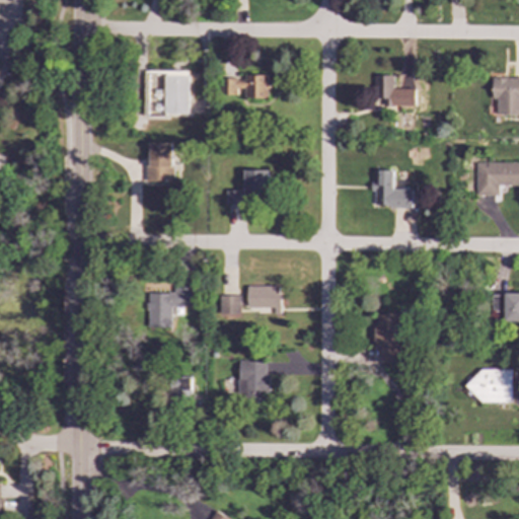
[(188,71),(145,71),(144,116),(187,117),(188,71)]
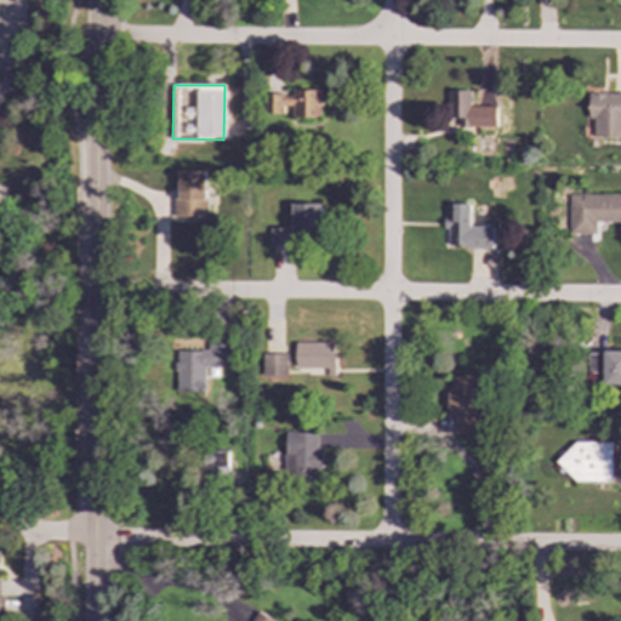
[(294,118),(322,118),(322,90),(291,91),(291,93),(263,95),(265,114),(284,114),(284,106),(294,106),(294,118)]
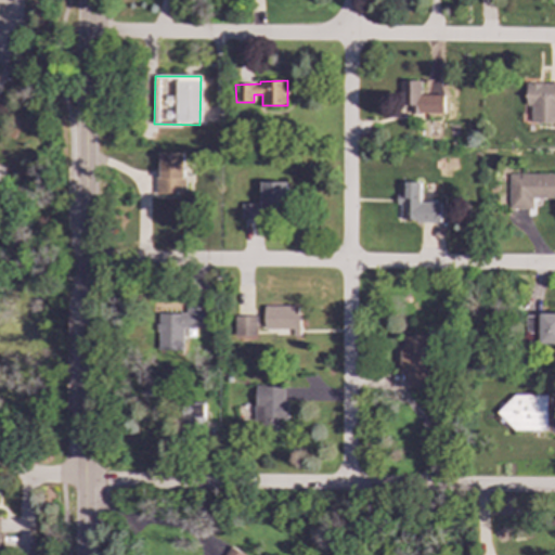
[(421,81),(402,81),(402,115),(422,115),(421,81)]
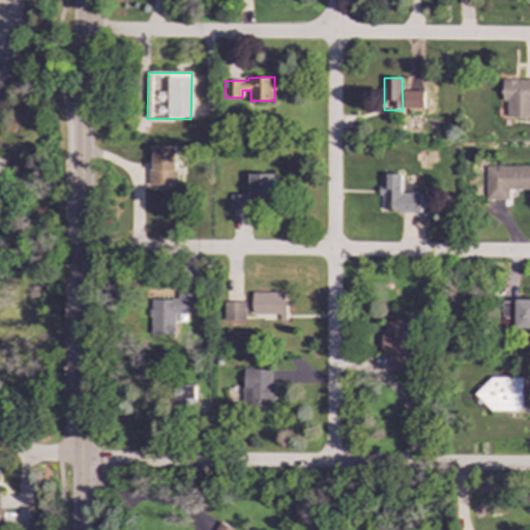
[(529,80),(502,80),(503,102),(506,101),(507,118),(529,117),(529,80)]
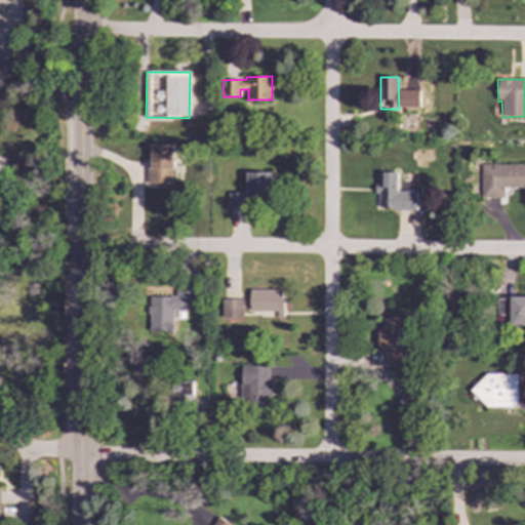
[(175,145),(152,145),(151,163),(148,163),(148,184),(174,185),(175,145)]
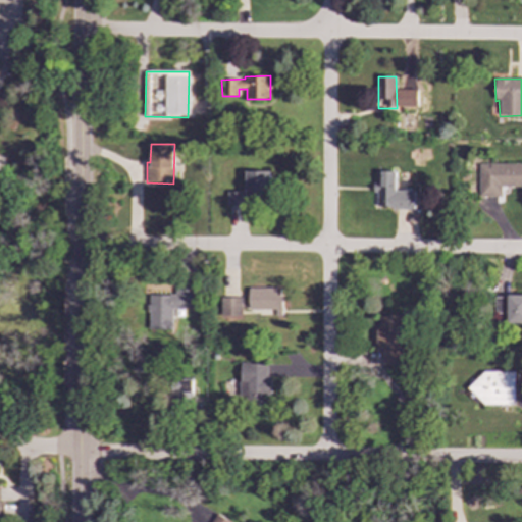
[(521,163),(477,164),(478,197),(501,196),(501,187),(521,187),(521,163)]
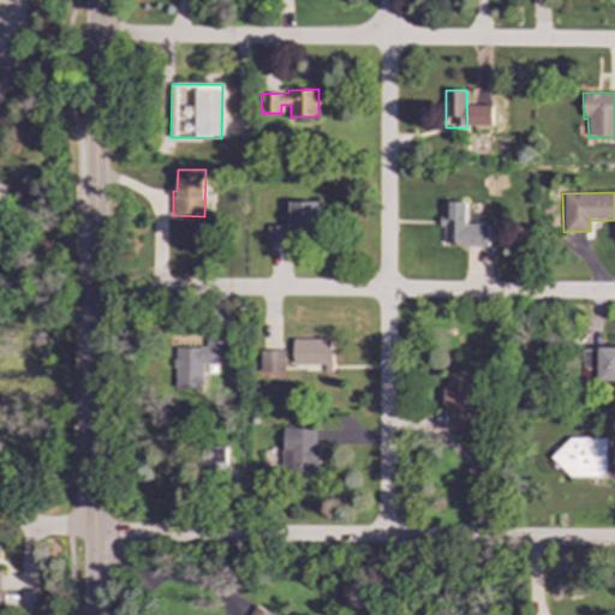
[(317,202),(290,202),(291,233),(318,232),(317,202)]
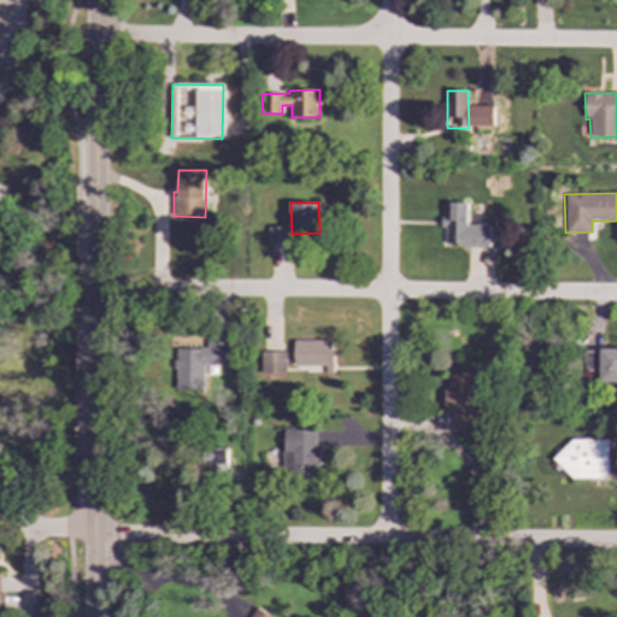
[(491,246),(491,225),(468,225),(468,203),(445,203),(445,216),(440,216),(440,227),(445,227),(445,246),(491,246)]
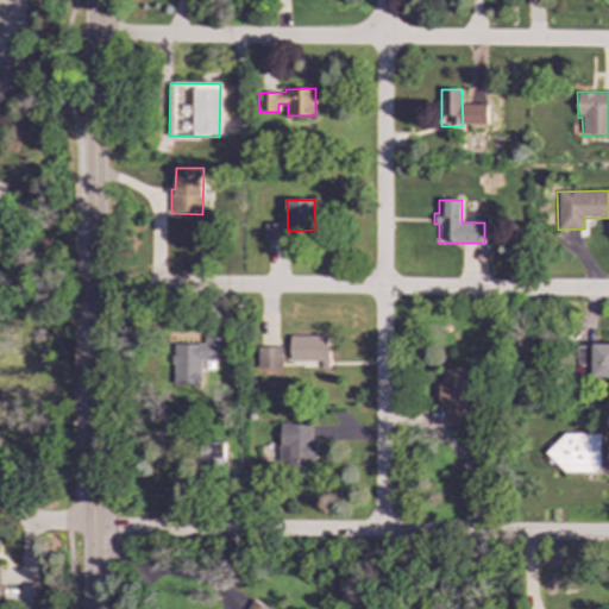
[(267,242),(284,242),(284,224),(267,224),(267,242)]
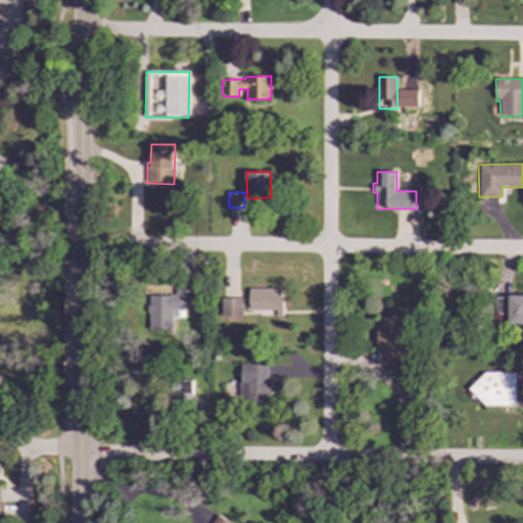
[(174,310),(196,310),(196,289),(176,288),(176,296),(149,296),(149,330),(174,330),(174,310)]
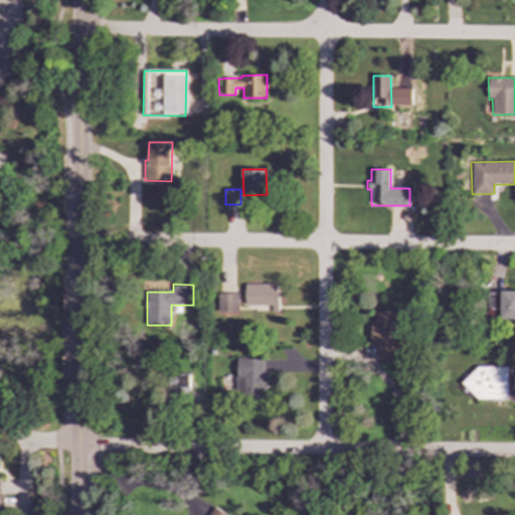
[(278,284),(245,284),(245,309),(272,309),(272,312),(278,312),(278,284)]
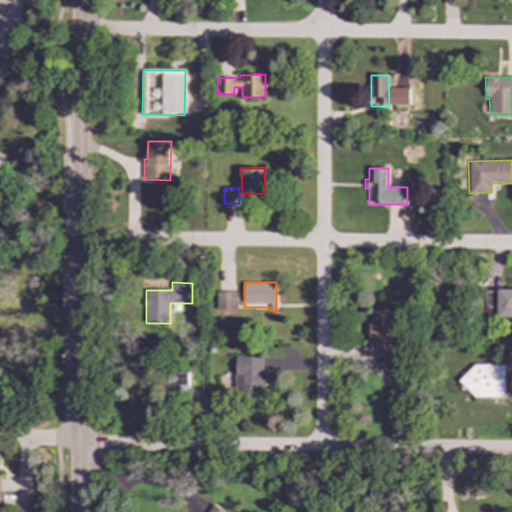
[(511,290),(484,290),(484,307),(497,307),(497,317),(511,317),(511,290)]
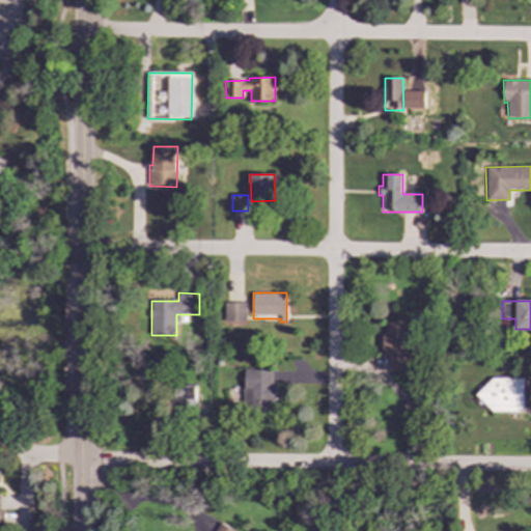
[(245,303),(225,303),(225,322),(245,323),(245,303)]
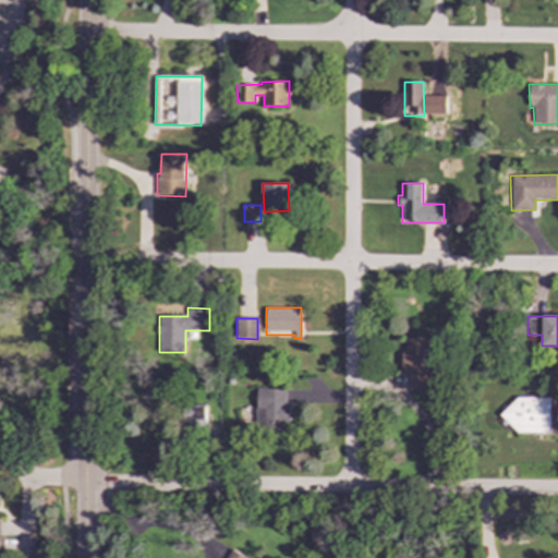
[(429,338),(402,338),(402,374),(408,374),(408,390),(431,390),(429,338)]
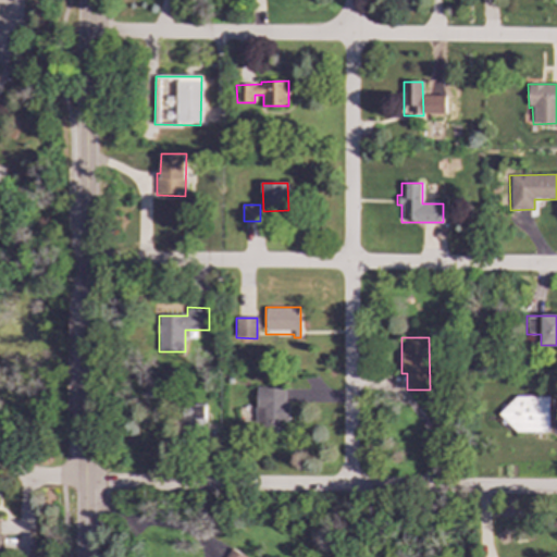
[(287,433),(288,388),(257,387),(256,432),(287,433)]
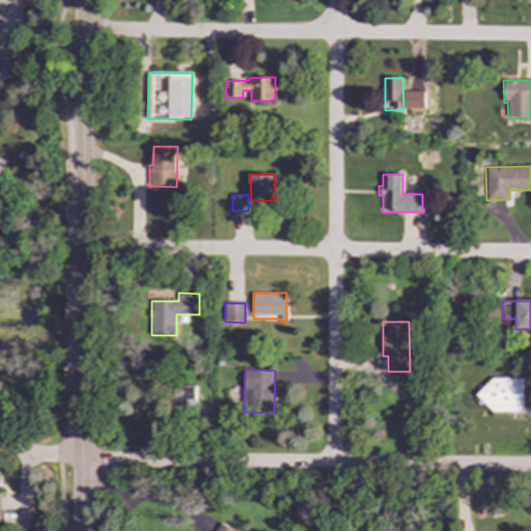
[(524,413),(524,379),(483,378),(483,398),(486,398),(486,413),(524,413)]
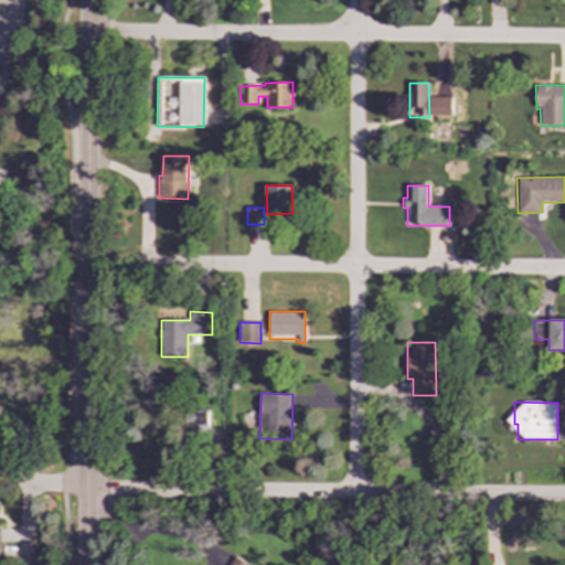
[(191,435),(209,434),(208,412),(191,412),(191,435)]
